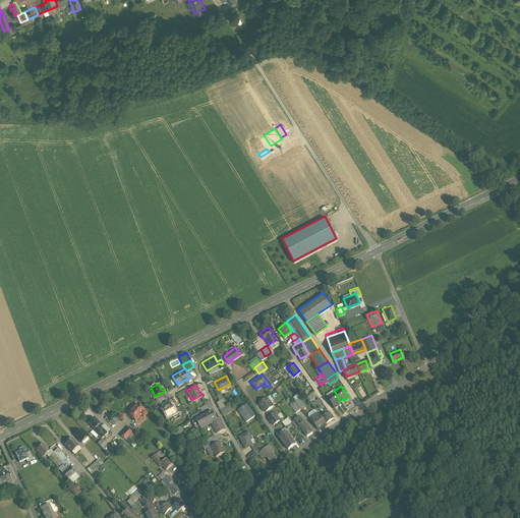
[(309,391),(304,395),(308,399),(313,395),(309,391)]
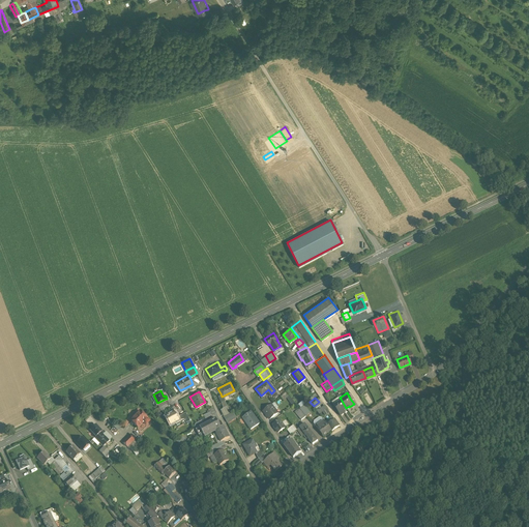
[(341,399),(333,404),(340,413),(344,410),(344,409),(346,408),(341,399)]
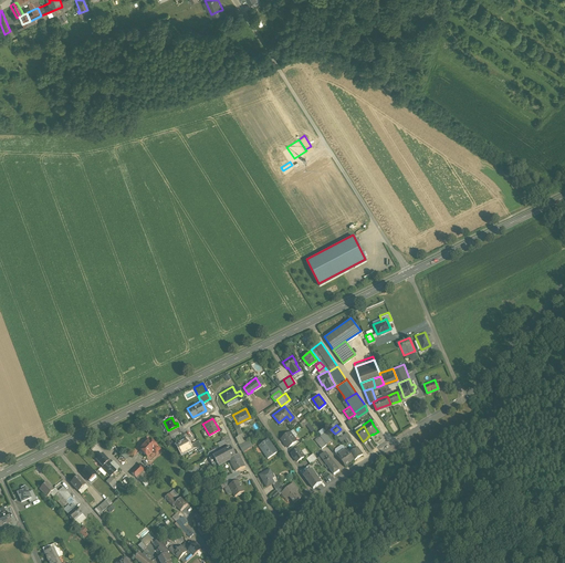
[(323,429),(318,434),(324,440),(330,437),(323,429)]
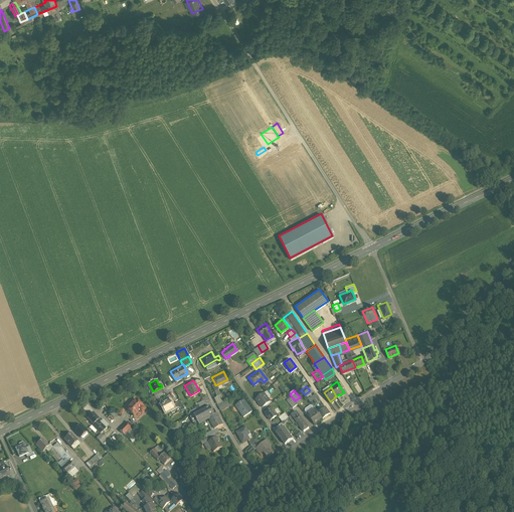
[(263,391),(254,397),(262,405),(269,399),(263,391)]
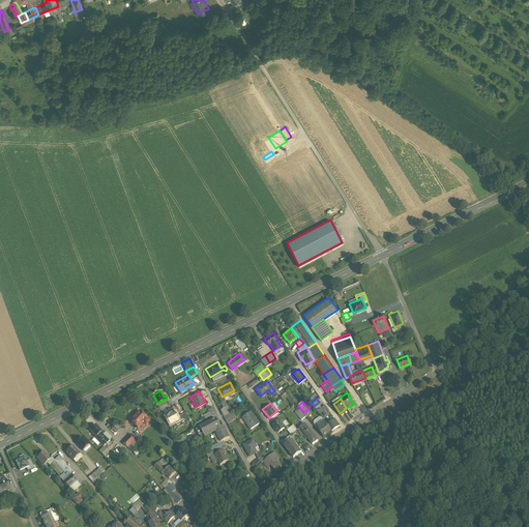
[(303,412),(298,406),(293,410),(300,418),(305,414),(303,412)]
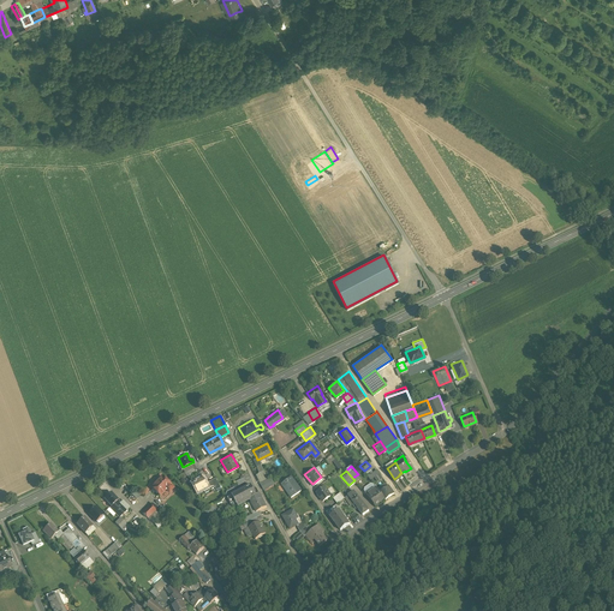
[(172,486),(161,474),(150,485),(159,493),(165,487),(167,490),(172,486)]
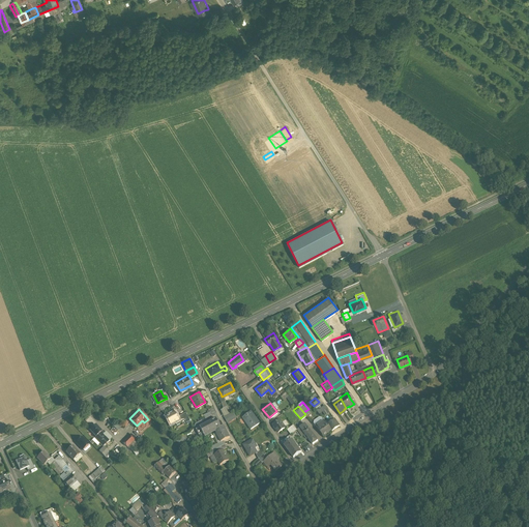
[(174,410),(165,415),(170,423),(174,420),(178,418),(174,410)]
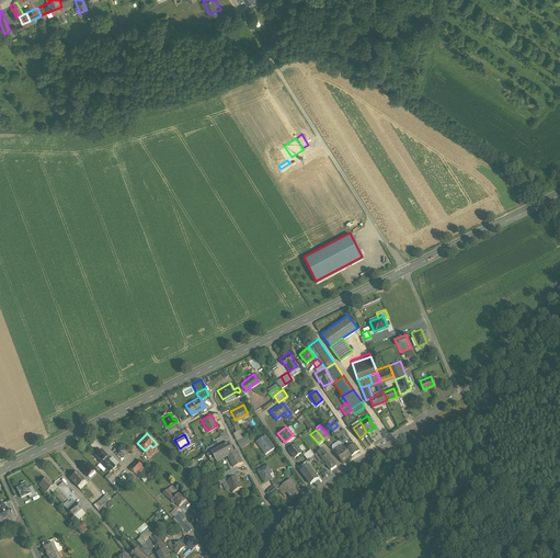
[(264,434),(255,440),(264,453),(273,446),(264,434)]
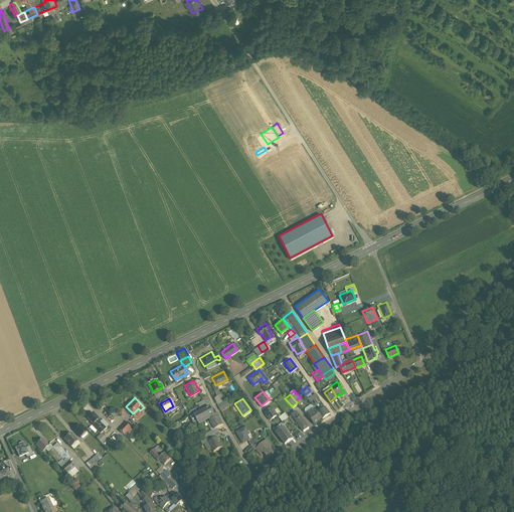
[(184,406),(180,399),(172,403),(173,406),(175,405),(177,408),(179,406),(180,408),(184,406)]
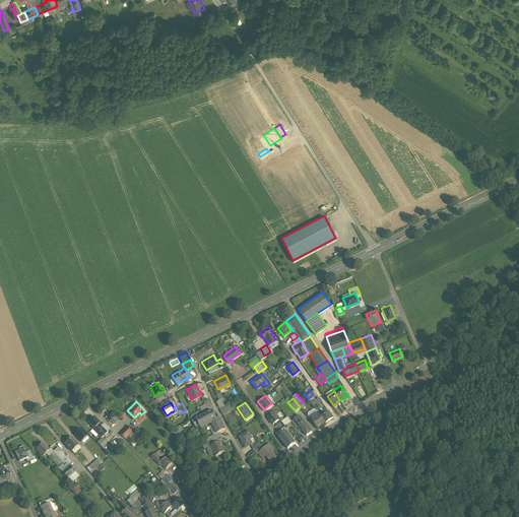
[(224,404),(218,407),(221,413),(228,409),(224,404)]
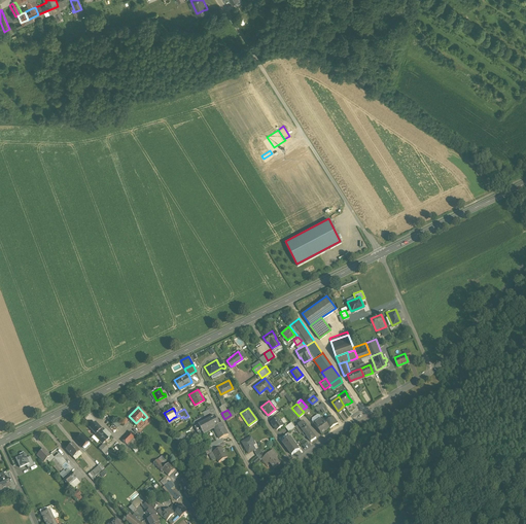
[(202,421),(195,424),(199,433),(212,426),(218,423),(214,414),(202,421)]
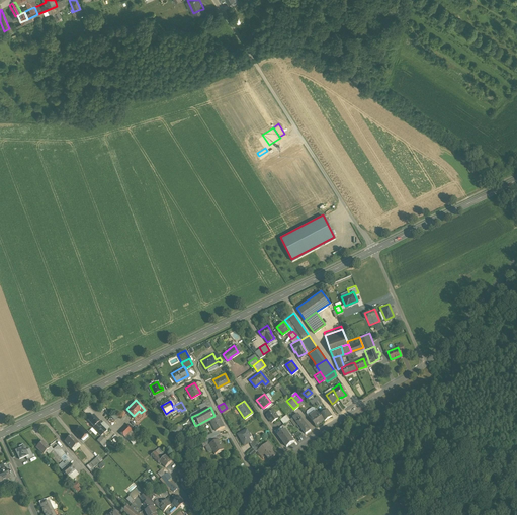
[(315,408),(307,413),(316,424),(323,419),(319,413),(315,408)]
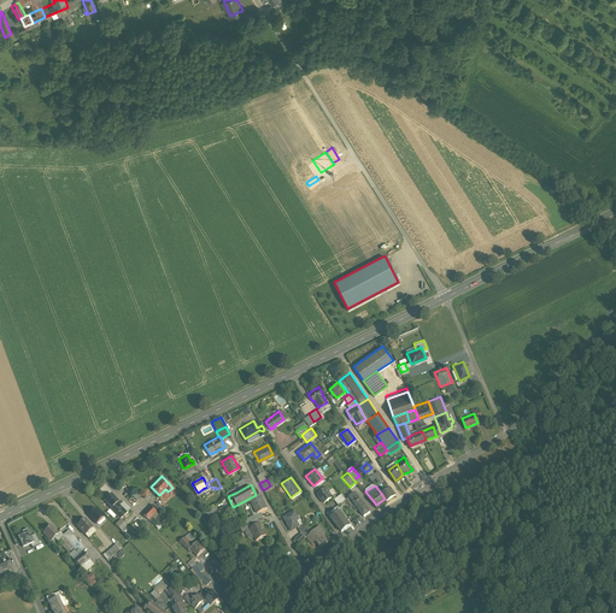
[(388,485),(380,491),(385,499),(394,493),(388,485)]
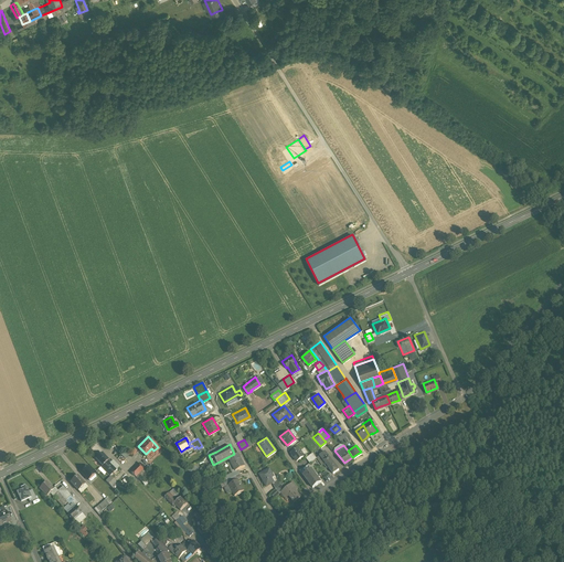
[(213,446),(208,449),(206,453),(209,455),(216,452),(213,446)]
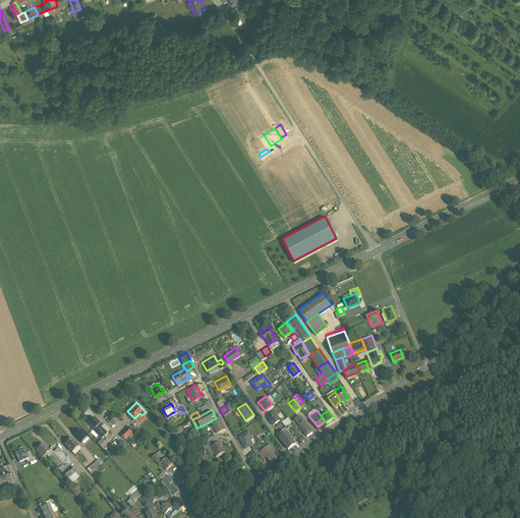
[(274,411),(268,415),(273,423),(279,418),(274,411)]
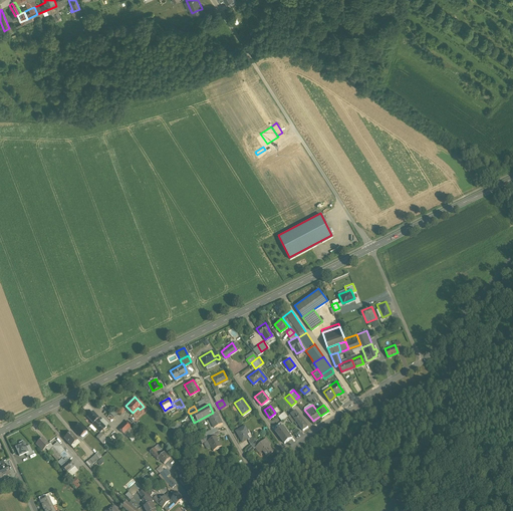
[(307,425),(294,409),(289,413),(297,423),(302,429),(307,425)]
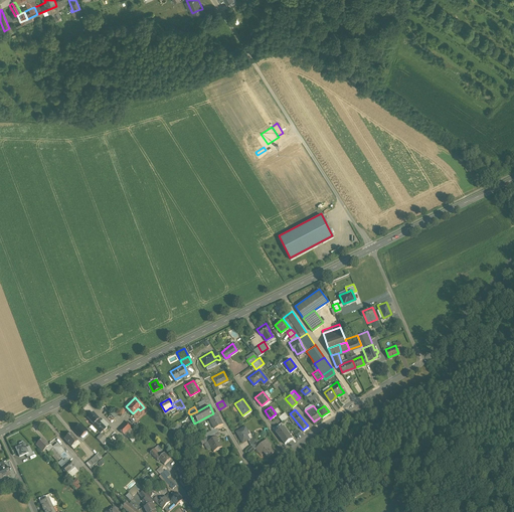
[(93,410),(87,415),(92,421),(98,416),(93,410)]
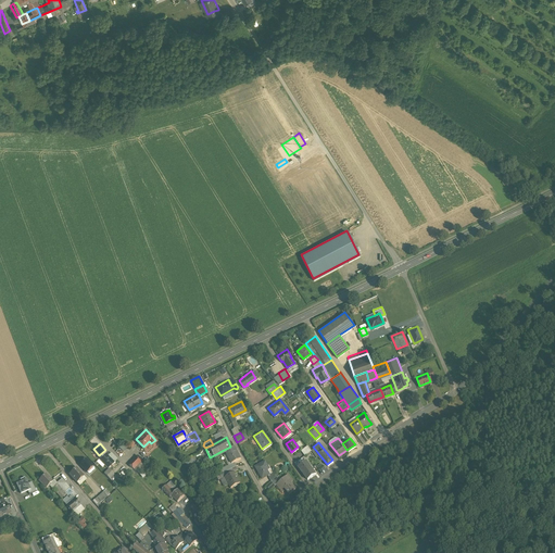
[(303,453),(310,449),(305,443),(299,448),(303,453)]
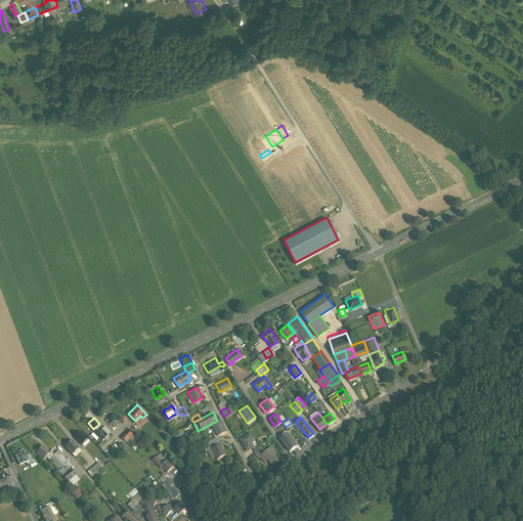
[(220,419),(217,421),(211,424),(217,435),(220,434),(226,431),(220,419)]
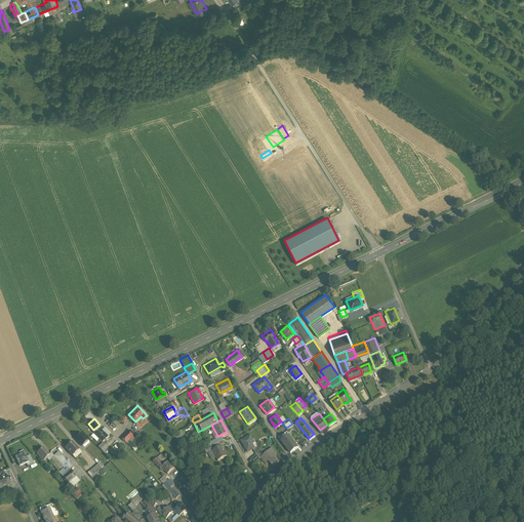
[(295,422),(293,423),(298,430),(299,429),(301,433),(304,432),(295,422)]
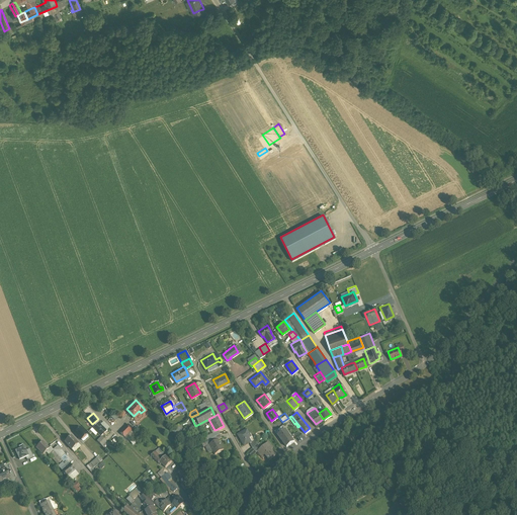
[(100,422),(98,419),(92,424),(94,426),(93,428),(96,431),(99,434),(108,426),(102,420),(100,422)]
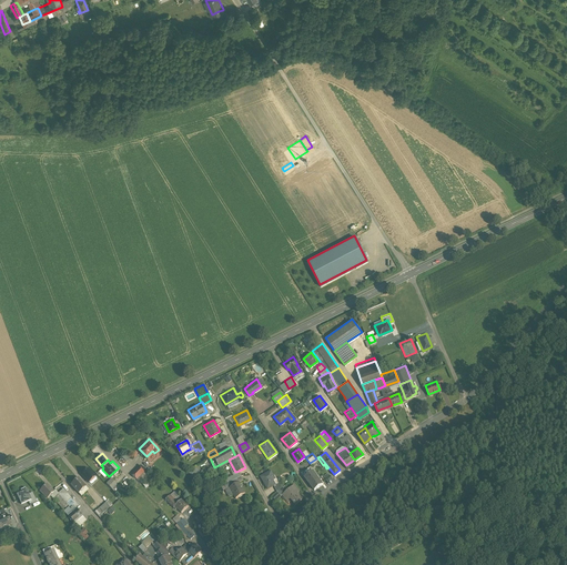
[(172,464),(166,471),(169,473),(171,475),(176,470),(172,464)]
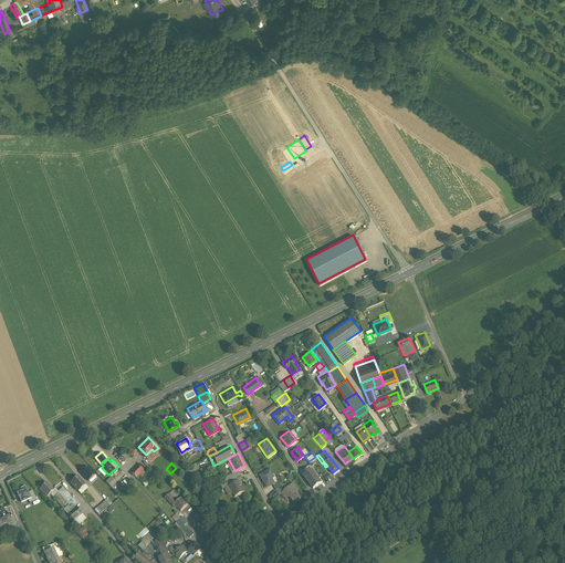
[(137,464),(129,470),(135,475),(142,468),(137,464)]
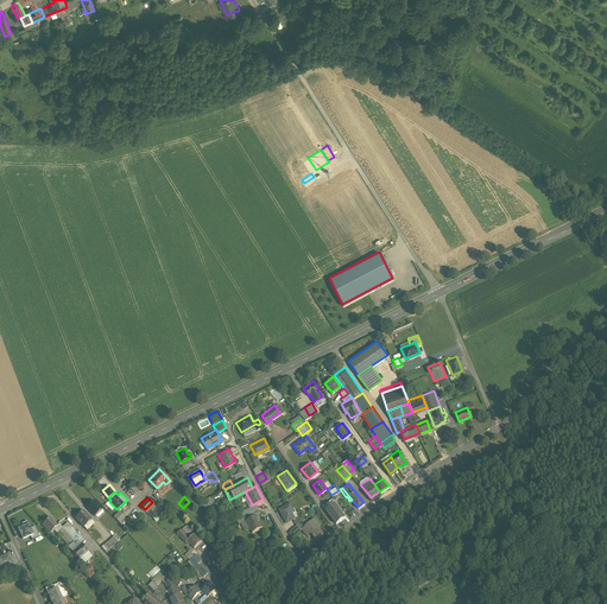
[(101,508),(93,498),(86,506),(94,514),(101,508)]
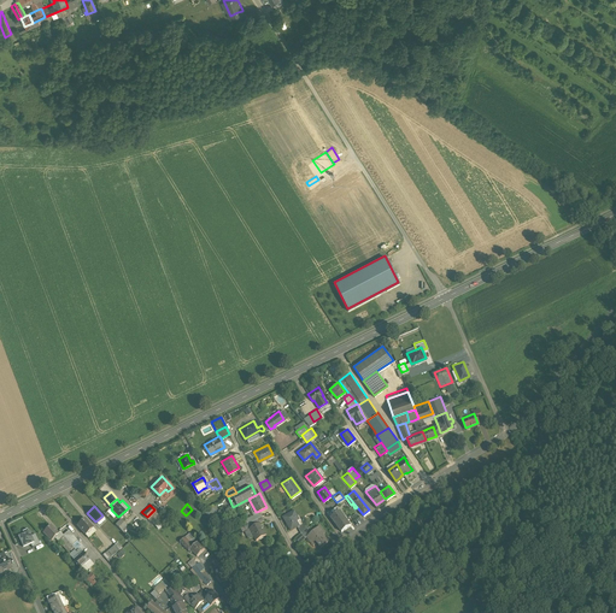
[(342,513),(339,508),(336,511),(329,516),(340,530),(350,524),(346,518),(347,517),(344,512),(342,513)]
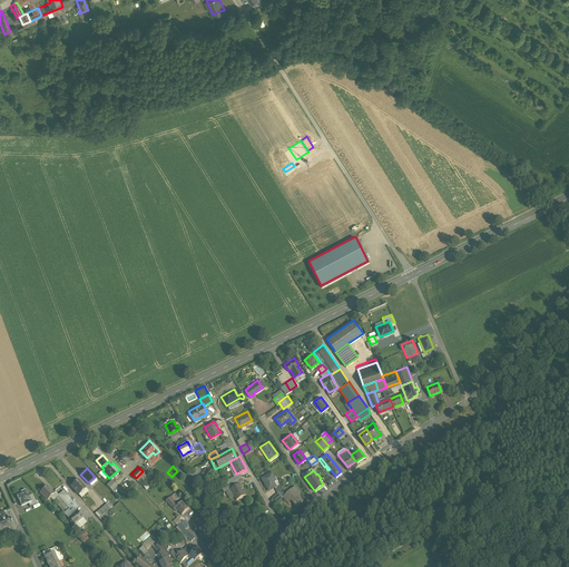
[(271,471),(261,477),(267,489),(274,486),(275,485),(271,478),(273,476),(271,471)]
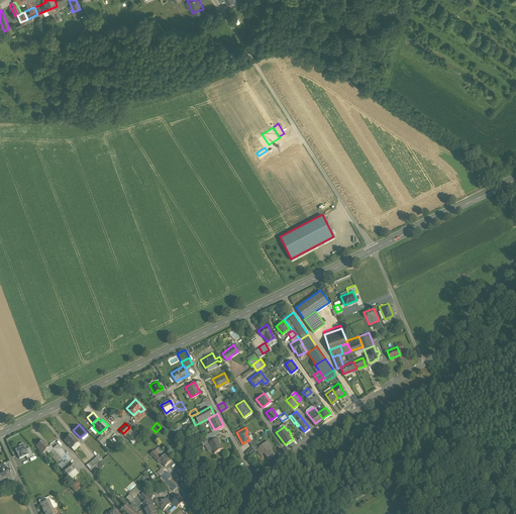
[(156,432),(153,430),(150,432),(159,439),(161,436),(156,432)]
